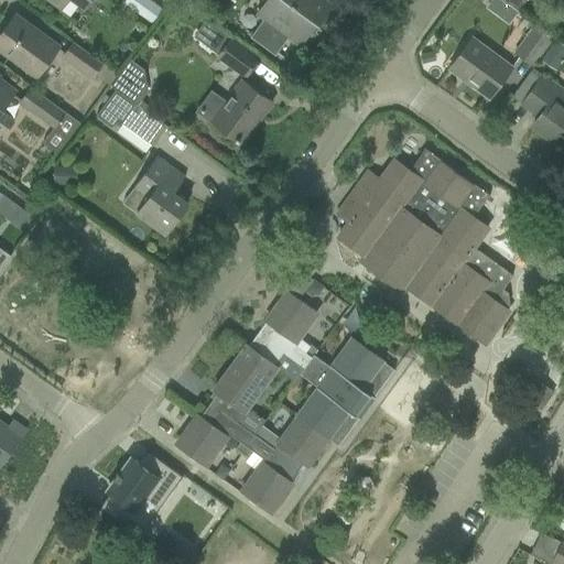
[(252,35),(275,52),(286,36),(299,45),(318,24),(316,22),(333,4),(326,0),(264,0),(256,13),(264,20),(252,35)]
